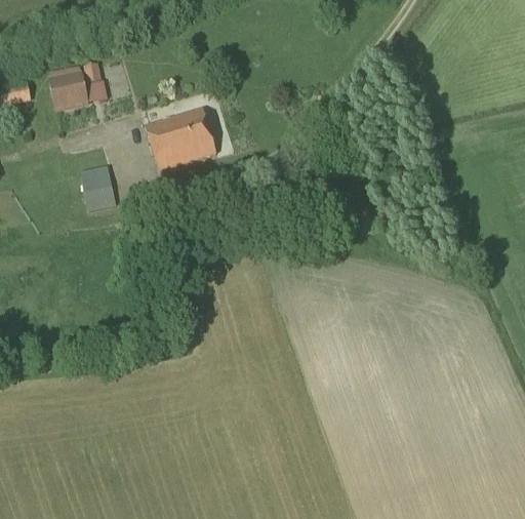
[(101,78),(97,62),(83,65),(86,82),(101,78)]
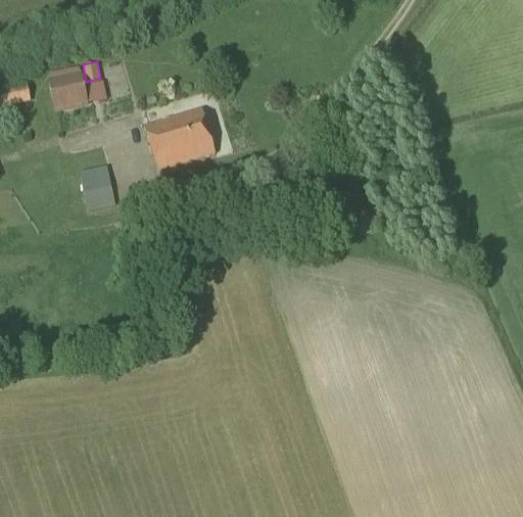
[(54,111),(88,103),(79,63),(48,71),(49,77),(47,77),(54,111)]
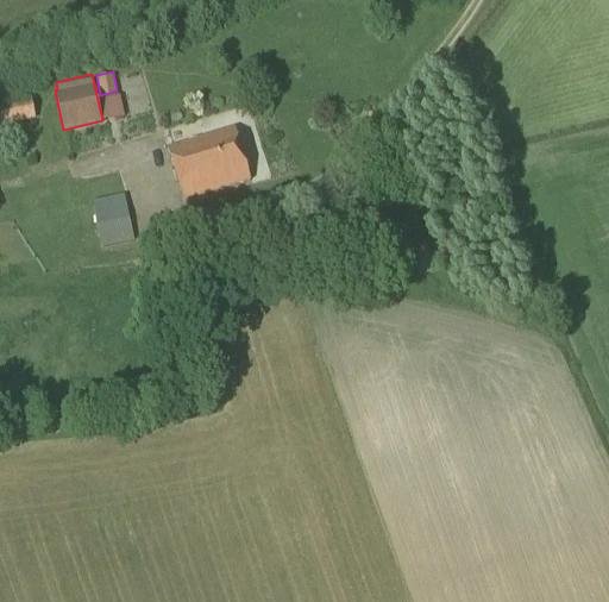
[(0,123),(36,114),(30,88),(0,94),(0,123)]
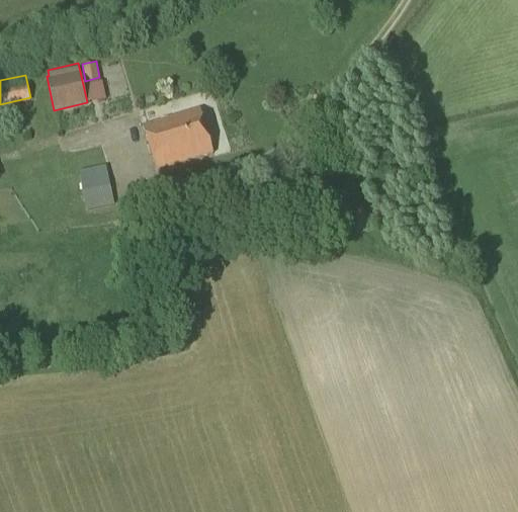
[(158,167),(211,150),(198,105),(144,122),(158,167)]
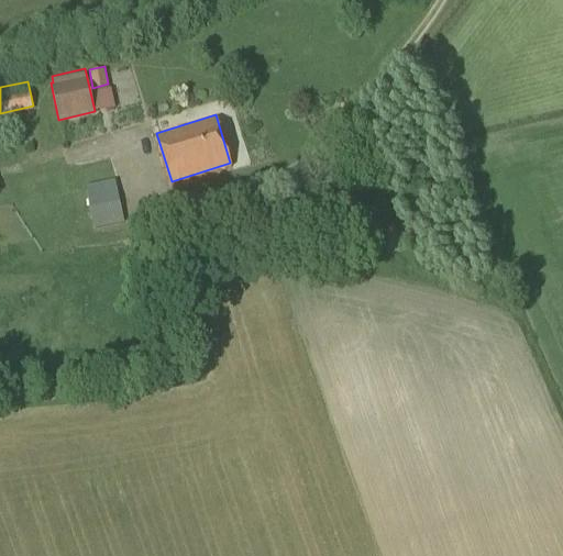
[(113,159),(78,168),(86,197),(121,188),(113,159)]
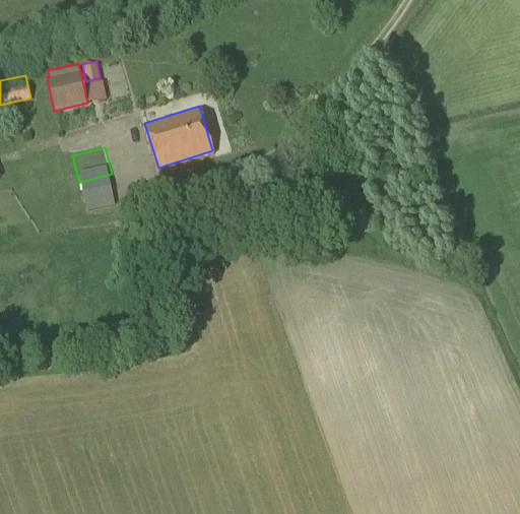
[(110,182),(83,188),(87,207),(114,202),(110,182)]
